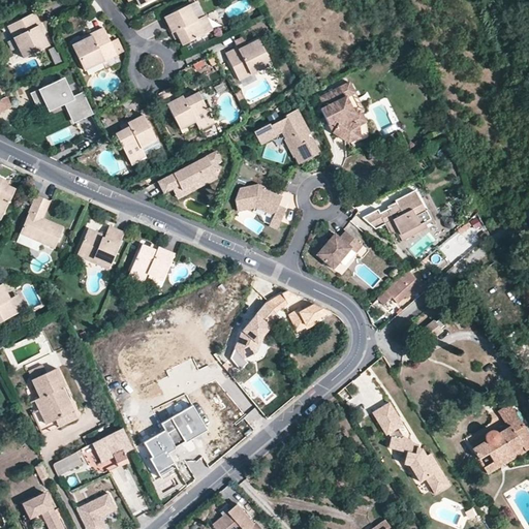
[(199,18),(196,19),(188,4),(164,17),(172,33),(176,31),(178,36),(182,44),(207,32),(206,31),(199,18)]
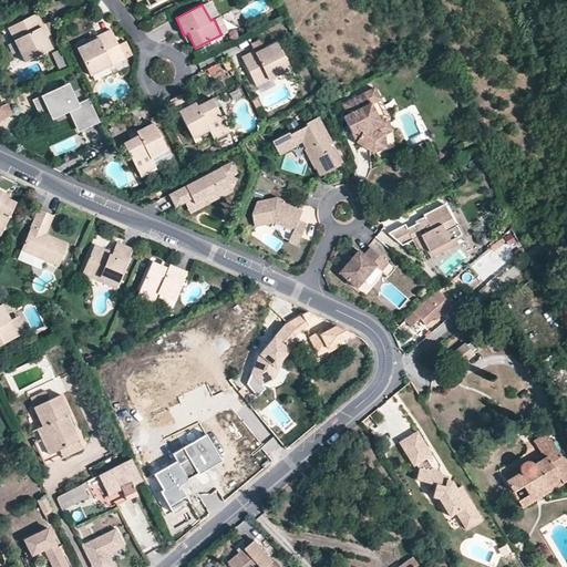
[(35,12),(7,27),(26,62),(50,50),(44,38),(40,29),(43,28),(35,12)]
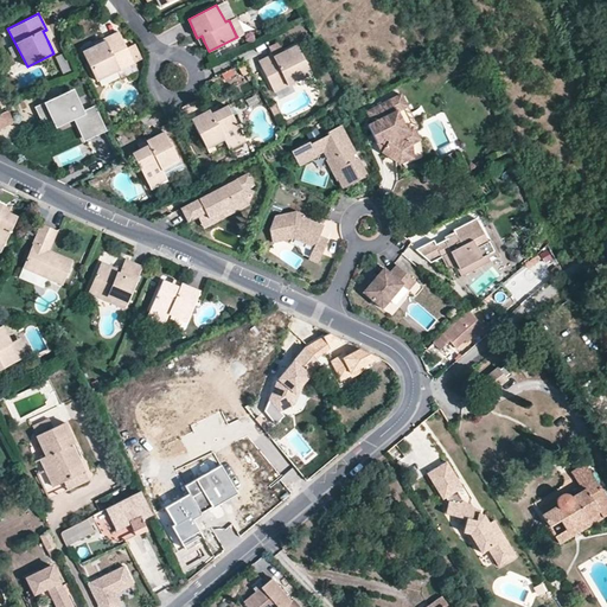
[(235,17),(229,20),(236,36),(237,37),(243,34),(235,17)]
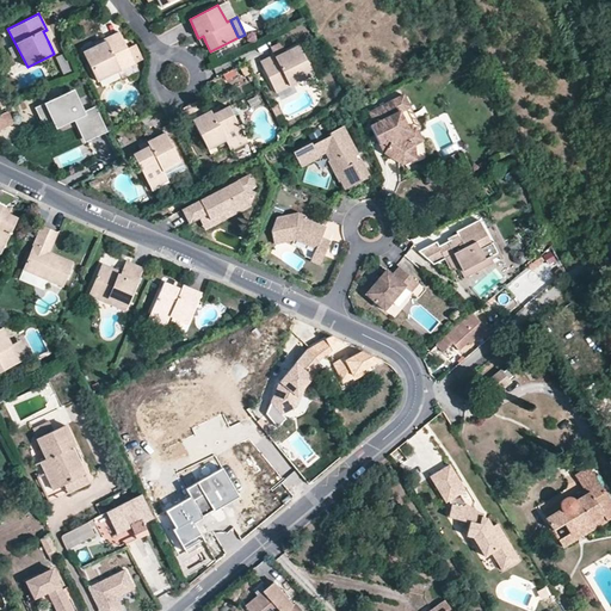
[(84,54),(97,81),(135,63),(121,32),(105,39),(106,43),(98,48),(84,54)]
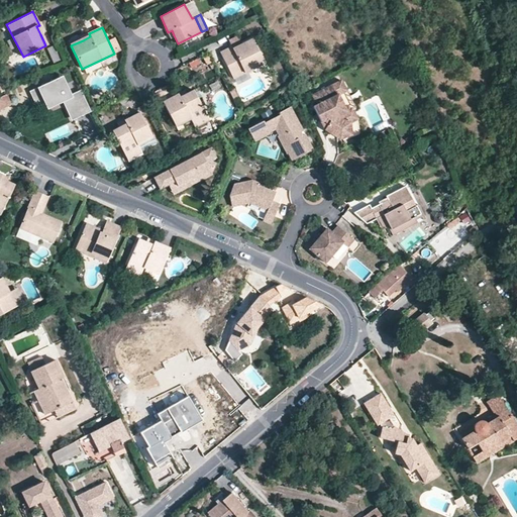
[(220,50),(233,76),(266,61),(253,38),(241,43),(234,46),(233,44),(220,50)]
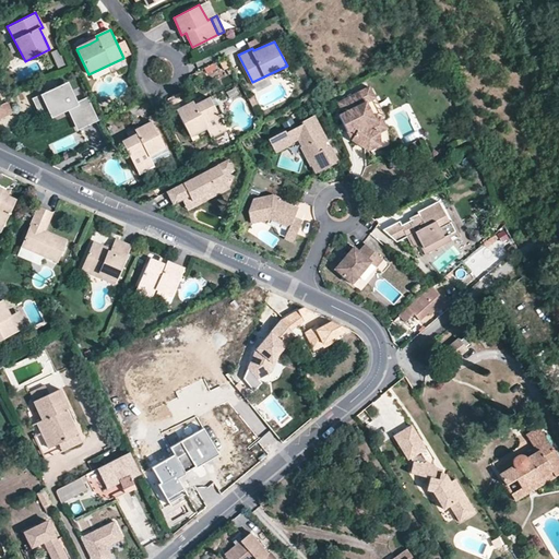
[(373,119),(365,102),(373,96),(368,86),(336,103),(343,113),(337,116),(347,132),(348,131),(354,134),(351,139),(366,151),(380,144),(378,131),(370,127),(368,122),(373,119)]
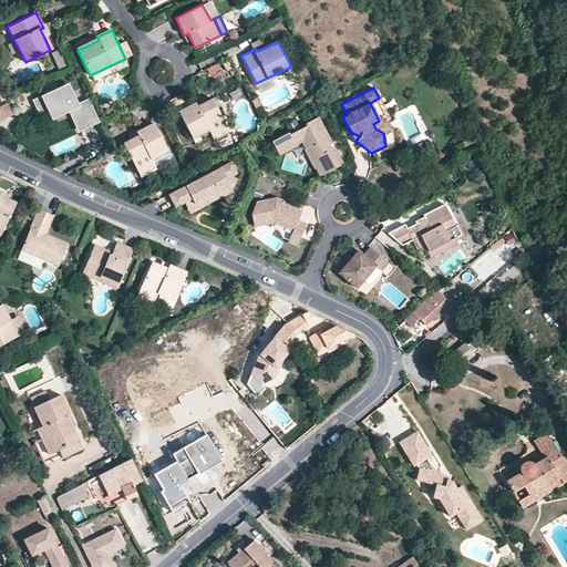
[(62,89),(32,102),(40,117),(52,111),(55,116),(70,110),(80,131),(100,122),(88,99),(79,103),(74,93),(66,96),(62,89)]
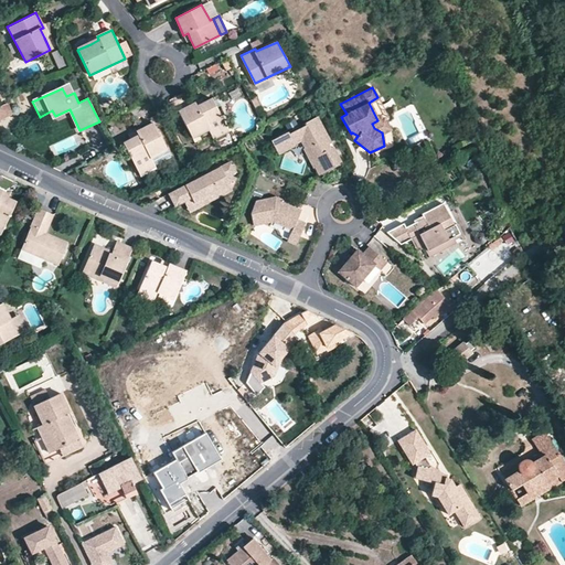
[(390,128),(383,116),(386,115),(377,97),(369,103),(377,120),(372,124),(374,128),(382,132),(384,146),(392,141),(390,128)]
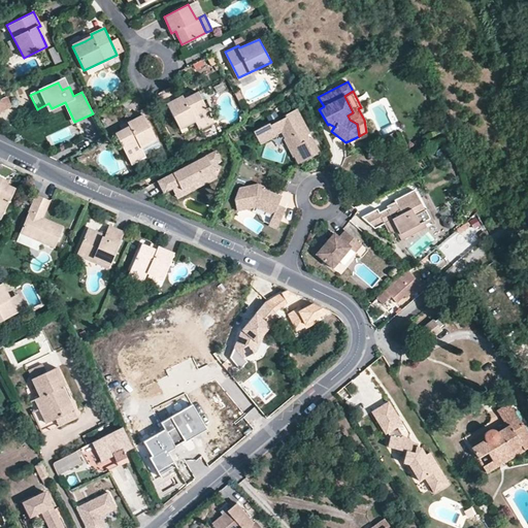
[(182,96),(166,104),(179,130),(194,122),(195,124),(210,117),(198,93),(189,97),(184,99),(182,96)]
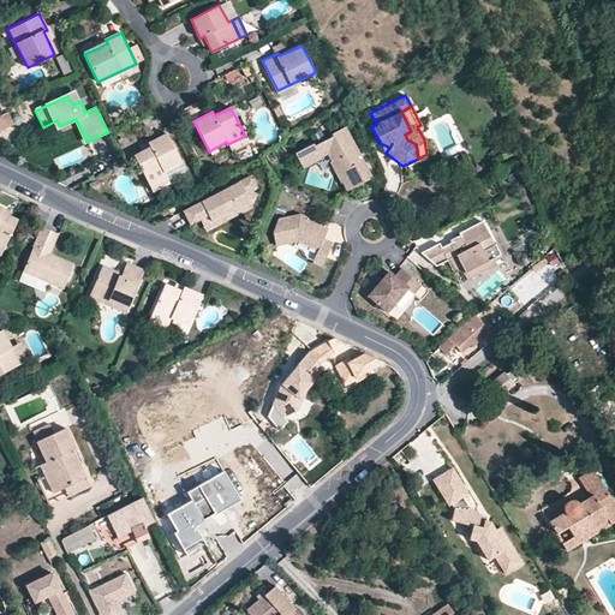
[(0,130),(12,124),(7,113),(0,117),(0,130)]
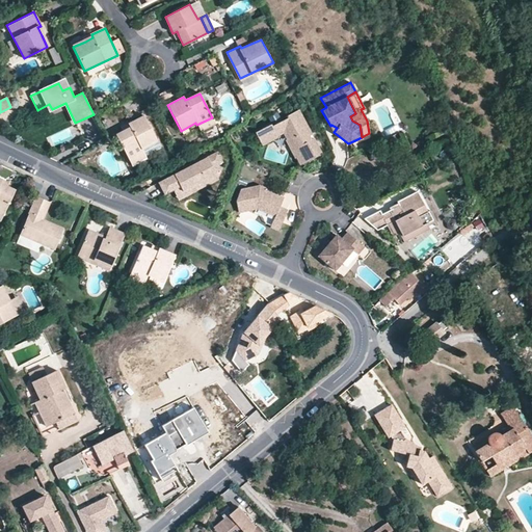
[(310,139),(309,136),(311,135),(298,110),(254,133),(260,145),(283,133),(299,165),(321,154),(313,138),(310,139)]
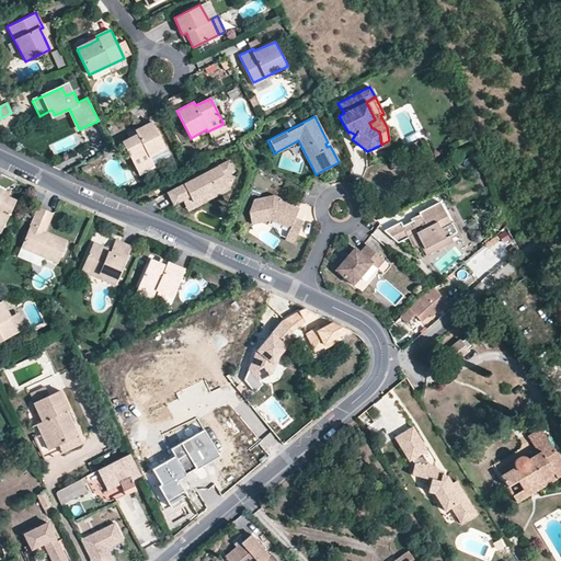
[(150,121),(134,129),(136,135),(129,137),(122,141),(135,167),(151,159),(149,155),(164,147),(150,121)]
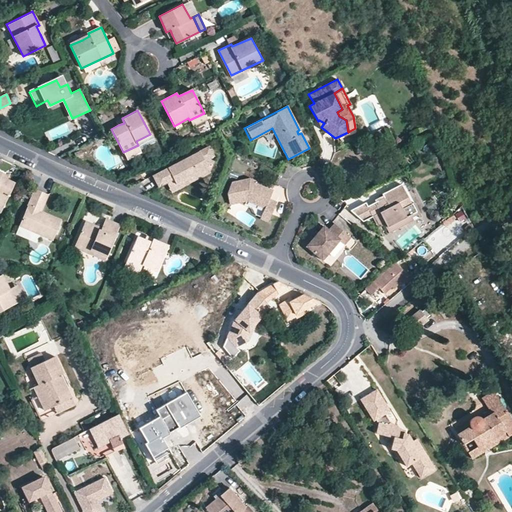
[(206,118),(204,113),(189,120),(192,125),(206,118)]
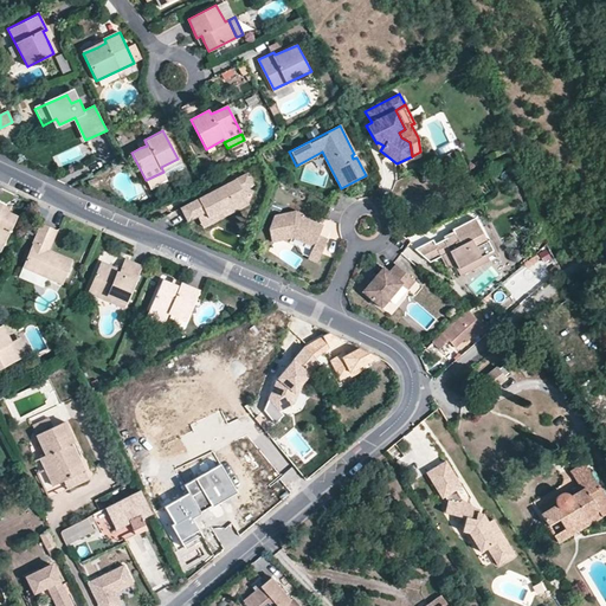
[(146,180),(149,186),(166,178),(163,172),(146,180)]
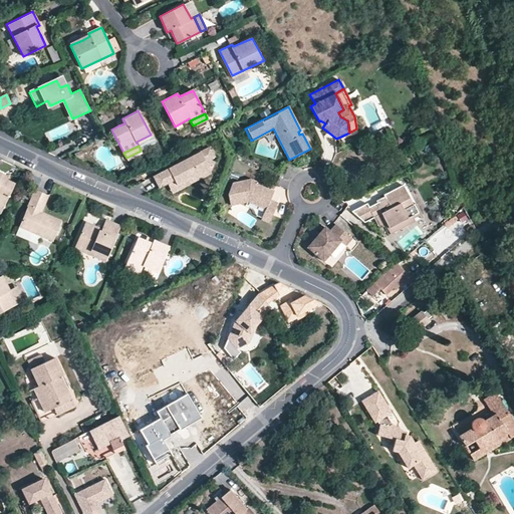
[(157,188),(165,183),(172,180),(175,186),(203,172),(207,170),(206,168),(211,165),(208,161),(213,158),(208,149),(152,178),(157,188)]
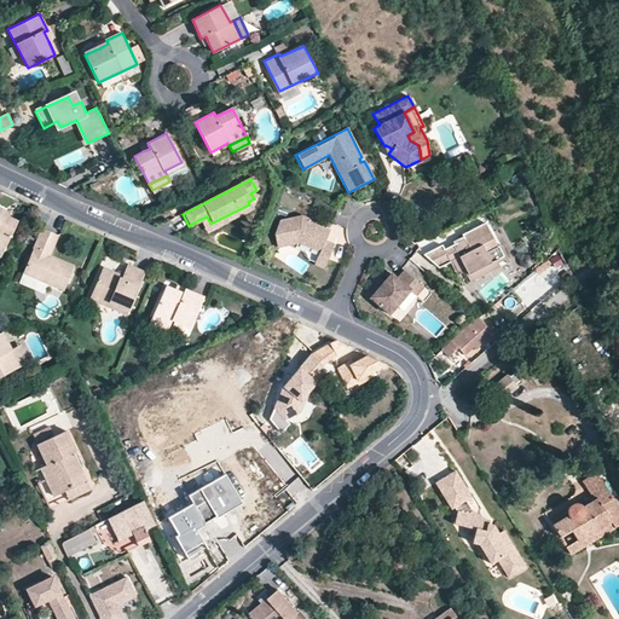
[(10,217),(1,213),(3,208),(0,207),(0,247),(5,249),(18,220),(10,217)]
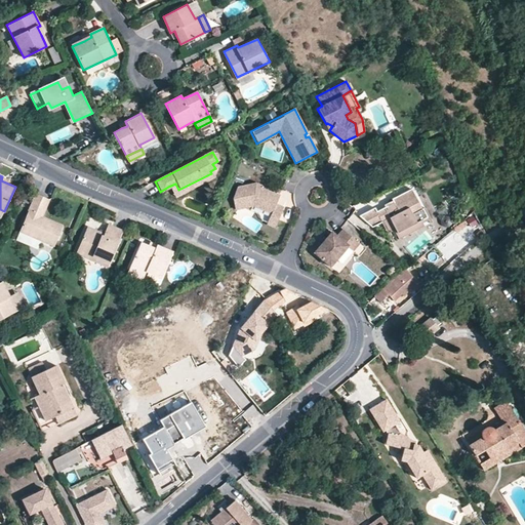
[(207,175),(178,190),(175,184),(168,187),(174,198),(209,179),(207,175)]
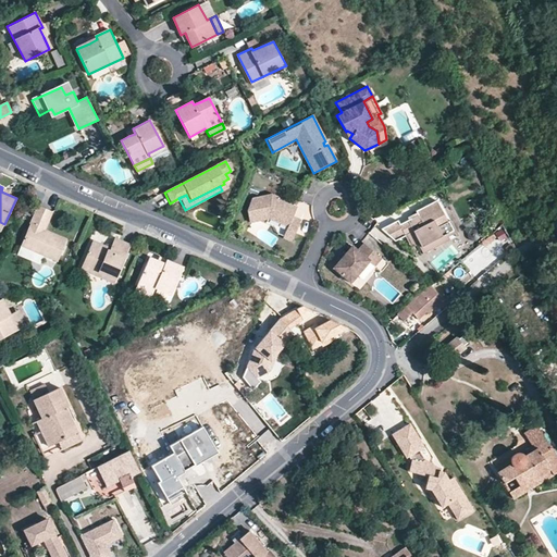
[(249,224),(269,220),(287,229),(283,239),(292,243),(299,222),(292,219),(293,215),(289,214),(293,208),(275,201),(276,199),(270,197),(252,200),(247,212),(249,224)]
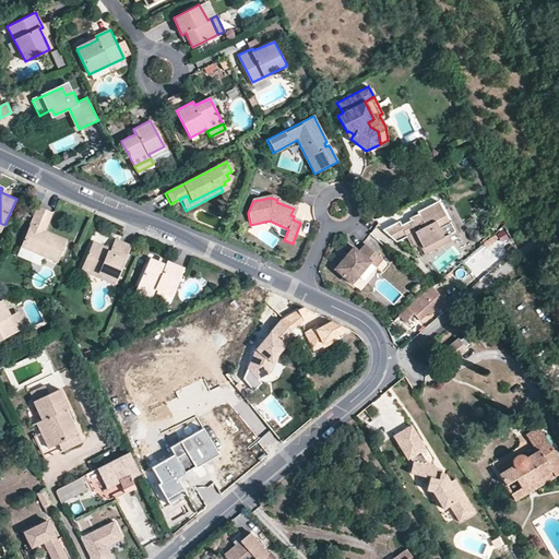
[(439,230),(450,225),(438,203),(418,213),(420,217),(402,226),(400,223),(382,232),(396,244),(407,238),(415,234),(420,246),(426,254),(447,245),(444,239),(439,230)]
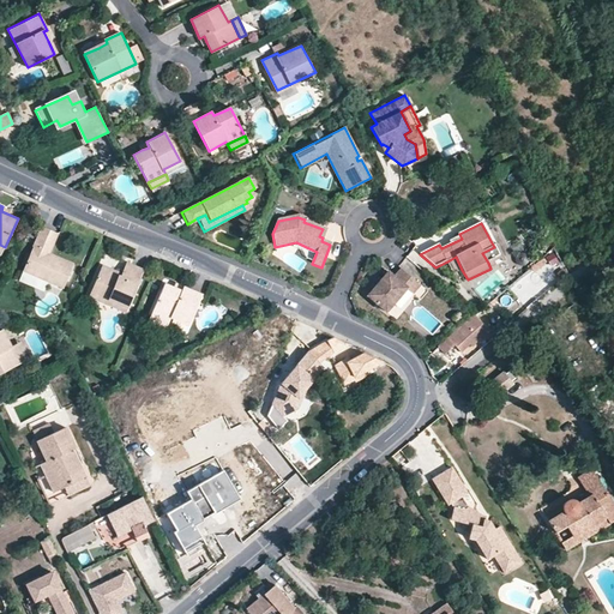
[(42,226),(23,269),(64,286),(73,263),(49,253),(59,233),(42,226)]
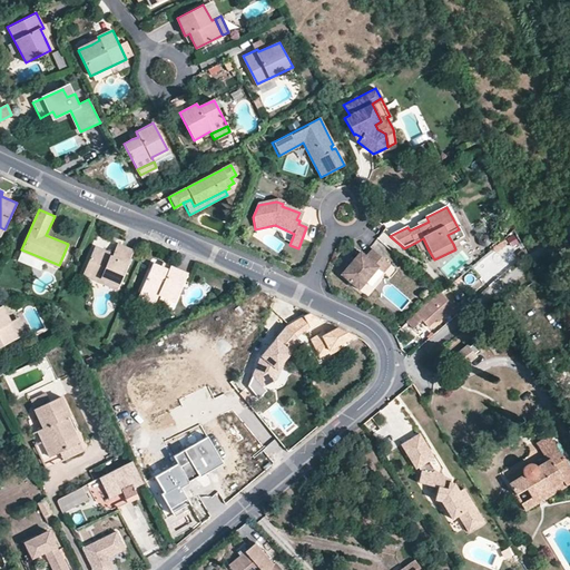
[(465,244),(459,229),(448,235),(453,244),(455,249),(465,244)]
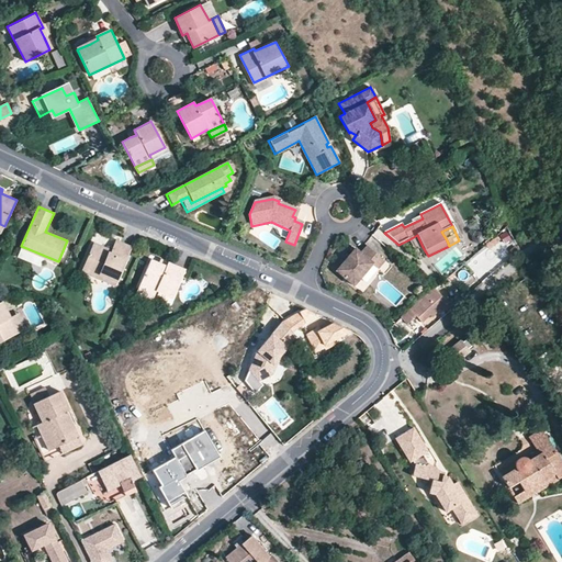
[(285,239),(289,231),(280,227),(277,236),(285,239)]
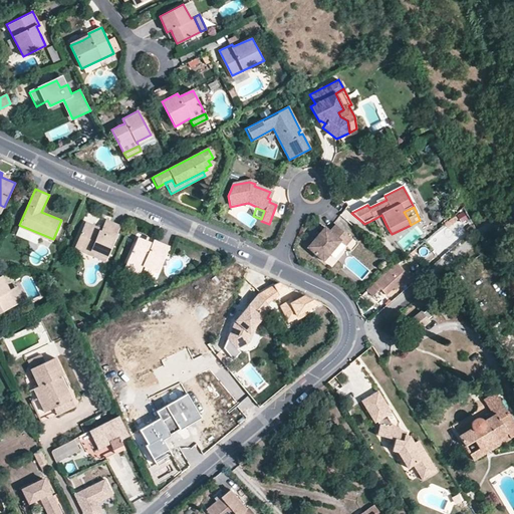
[(387,226),(381,215),(374,219),(379,230),(387,226)]
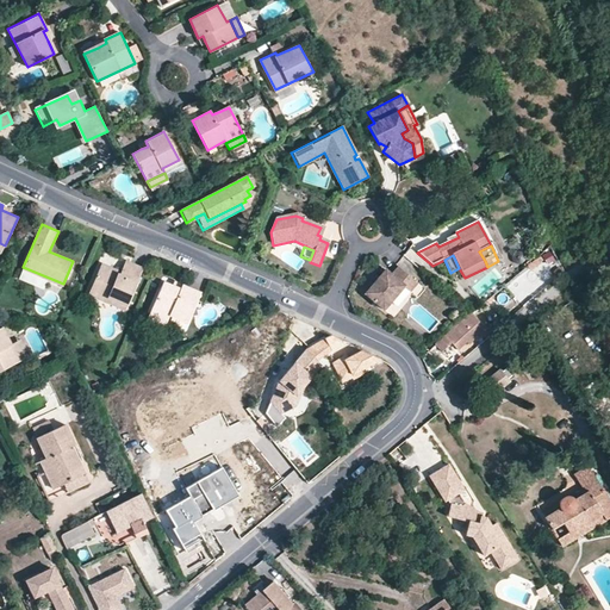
[(143,268),(126,261),(122,272),(101,263),(91,290),(107,296),(105,300),(125,310),(143,268)]
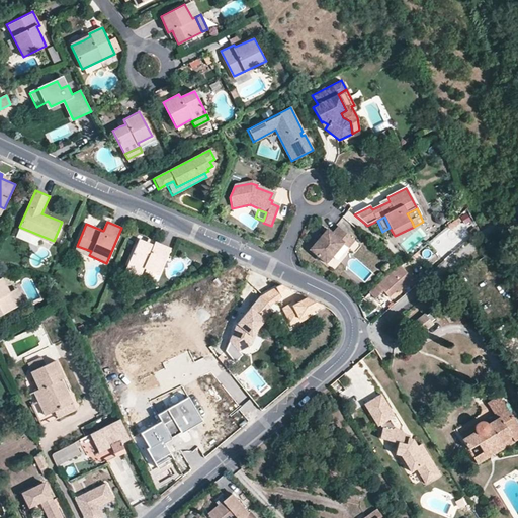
[(356,241),(339,227),(333,234),(329,230),(311,250),(327,264),(344,244),(349,249),(356,241)]
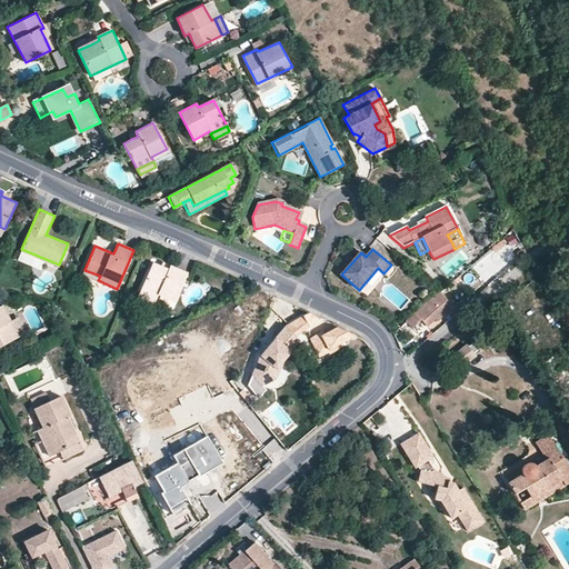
[(169,267),(168,269),(161,267),(152,263),(141,290),(157,297),(159,295),(175,301),(187,273),(169,267)]
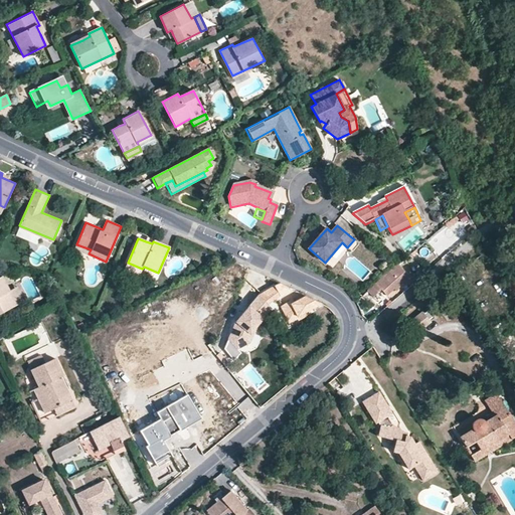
[(76,244),(74,247),(89,253),(91,249),(76,244)]
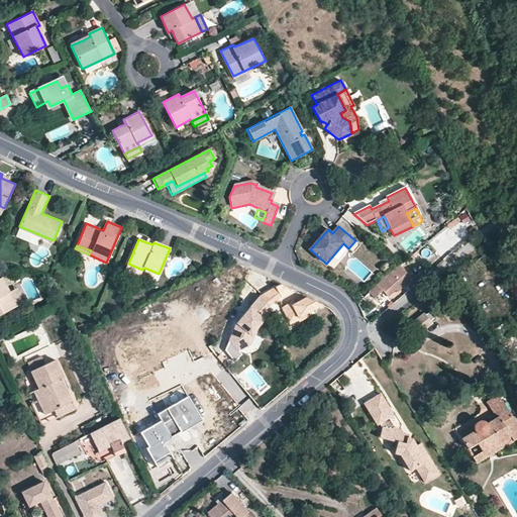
[(128,264),(125,270),(140,276),(142,270),(128,264)]
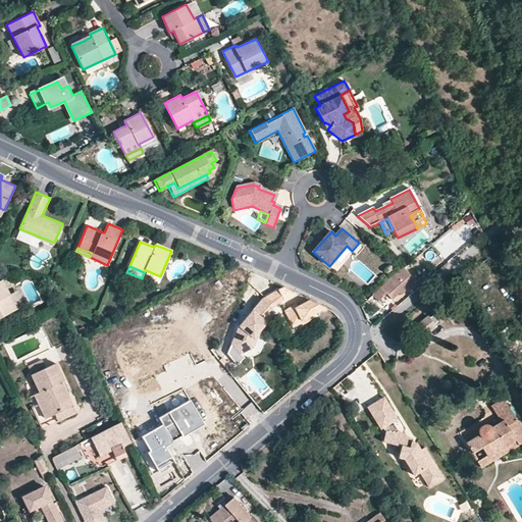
[(404,269),(393,279),(374,294),(379,301),(386,295),(392,300),(400,293),(402,295),(415,283),(404,269)]
